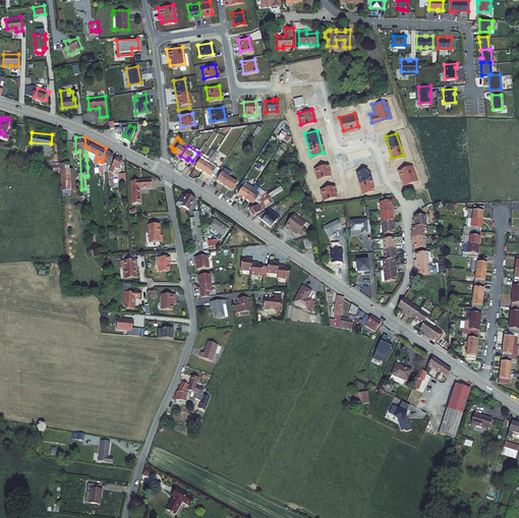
[(114,152),(106,148),(103,157),(110,161),(112,157),(114,152)]
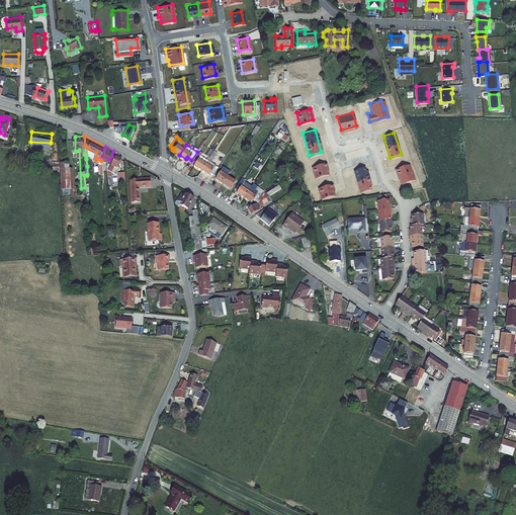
[(205,157),(197,152),(191,160),(196,162),(194,165),(201,169),(213,150),(211,149),(205,157)]
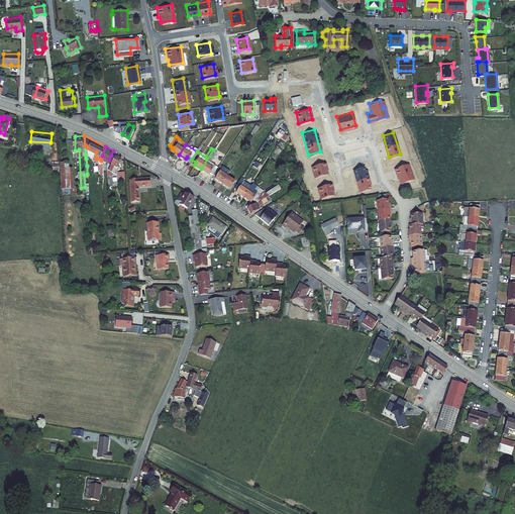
[(216,151),(213,149),(201,169),(208,174),(209,171),(213,174),(218,166),(211,161),(216,151)]
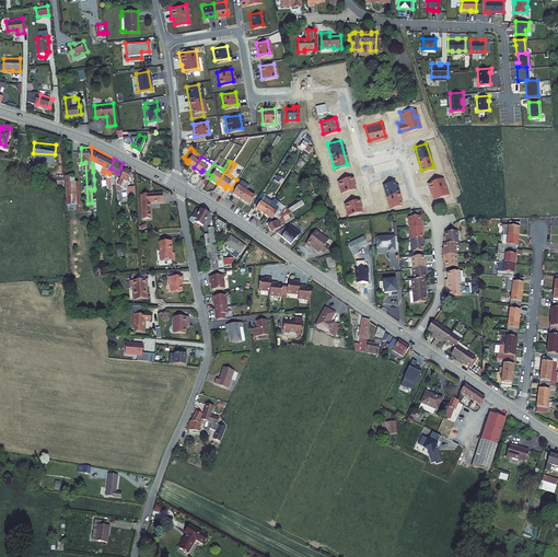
[(124,170),(120,169),(118,173),(117,176),(120,177),(121,175),(128,180),(128,188),(135,188),(134,178),(129,176),(132,169),(126,165),(124,170)]
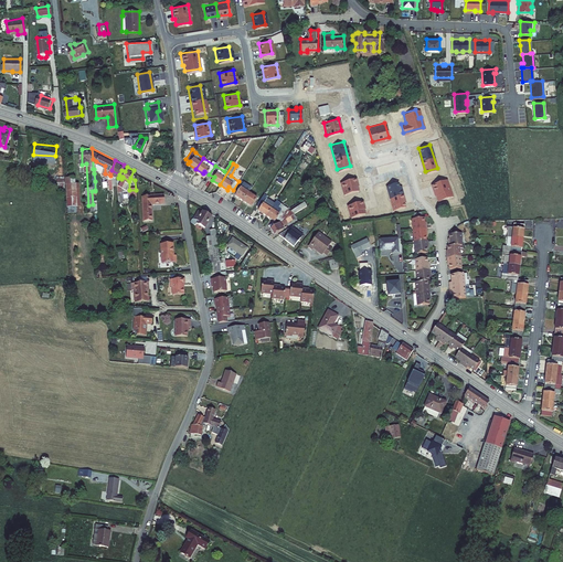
[(357,189),(353,177),(339,181),(342,193),(357,189)]
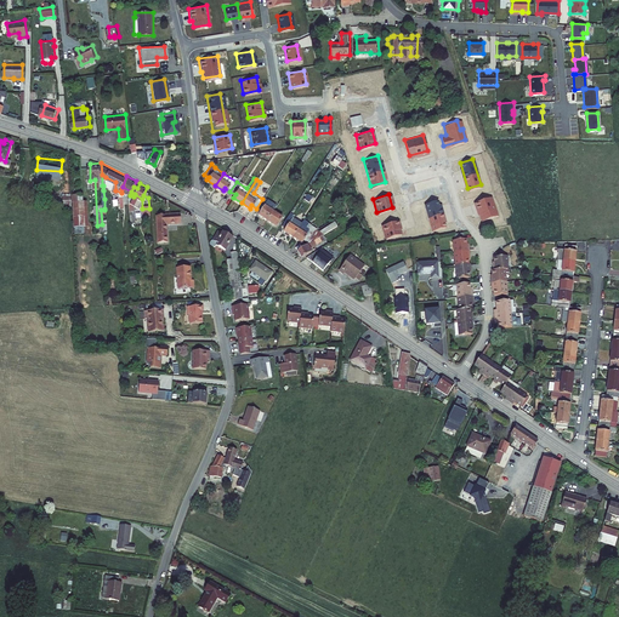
[(497,213),(489,195),(473,201),(481,220),(497,213)]
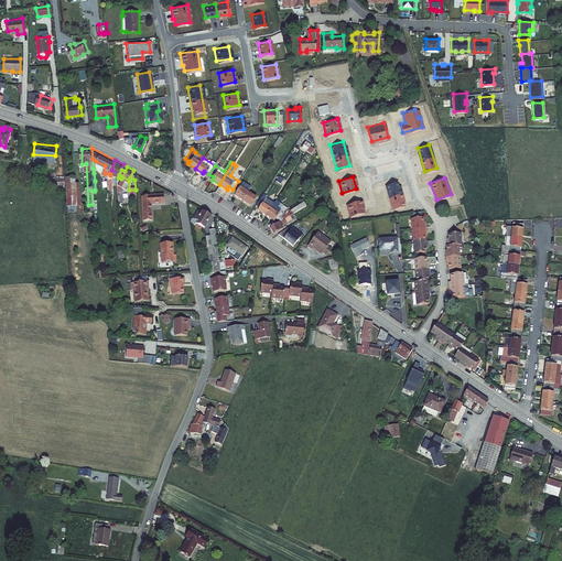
[(239,179),(238,181),(233,190),(236,192),(235,194),(242,200),(248,191),(251,186),(239,179)]
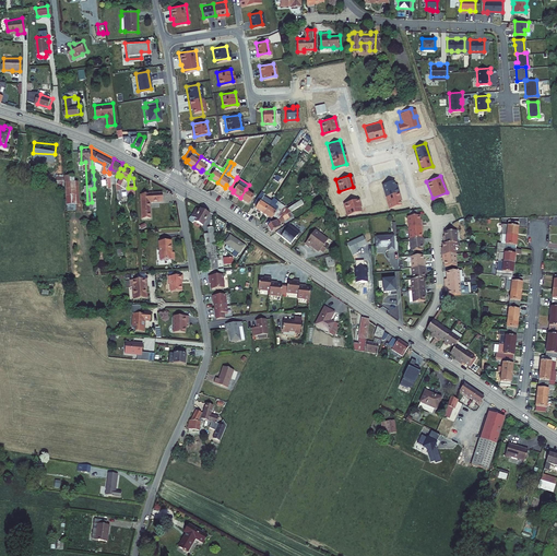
[(67,179),(68,203),(75,203),(75,201),(80,201),(79,178),(74,179),(67,179)]
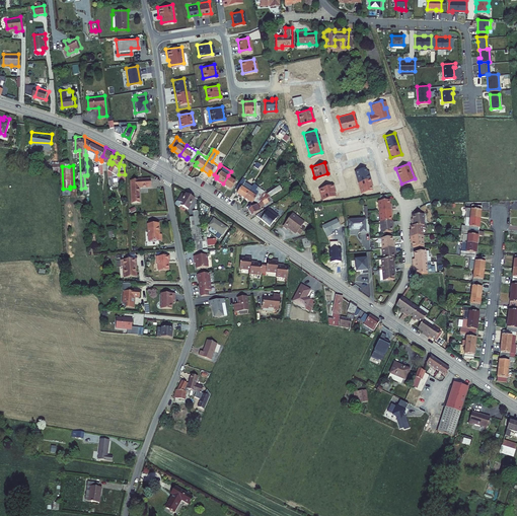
[(371,189),(365,166),(354,169),(360,192),(371,189)]
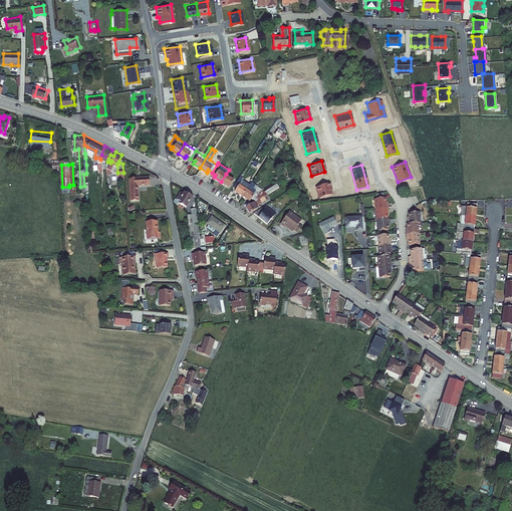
[(131,175),(132,196),(140,196),(139,182),(151,181),(150,173),(131,175)]
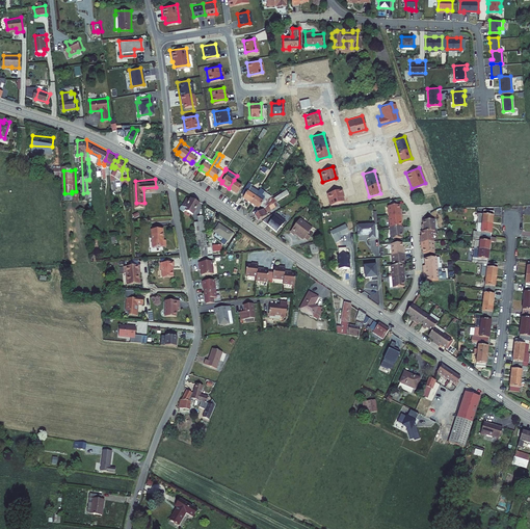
[(241,185),(234,180),(229,188),(236,193),(241,185)]
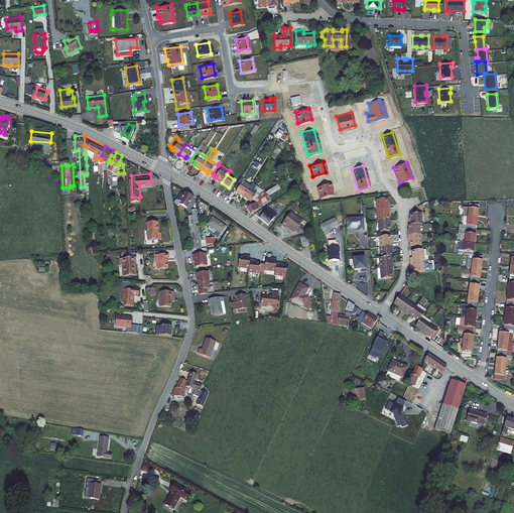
[(241,175),(234,186),(237,189),(235,191),(243,197),(250,184),(243,180),(245,178),(241,175)]
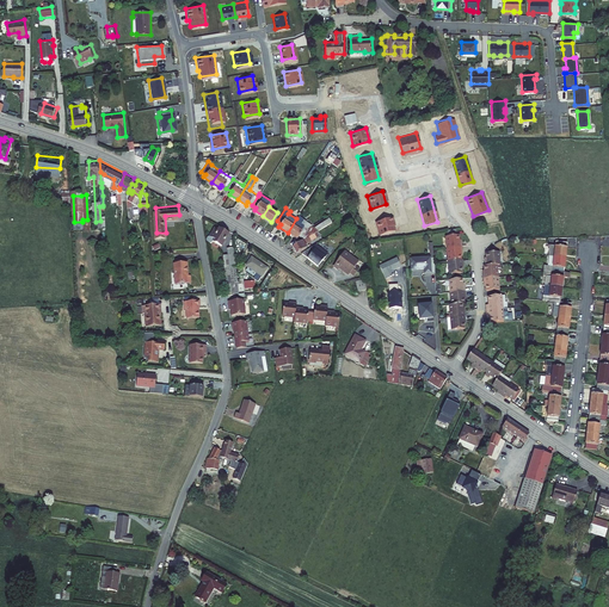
[(301,212),(296,218),(288,233),(295,237),(297,235),(303,239),(315,231),(318,229),(331,222),(327,217),(314,224),(313,223),(309,225),(302,221),(306,216),(301,212)]
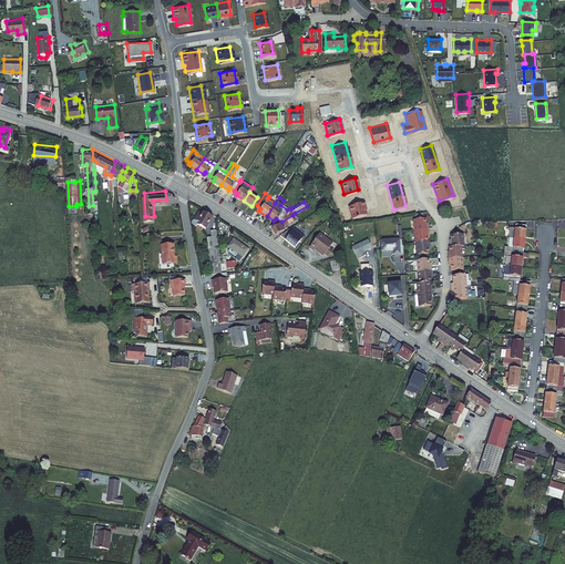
[(366,213),(362,200),(348,204),(351,216),(366,213)]
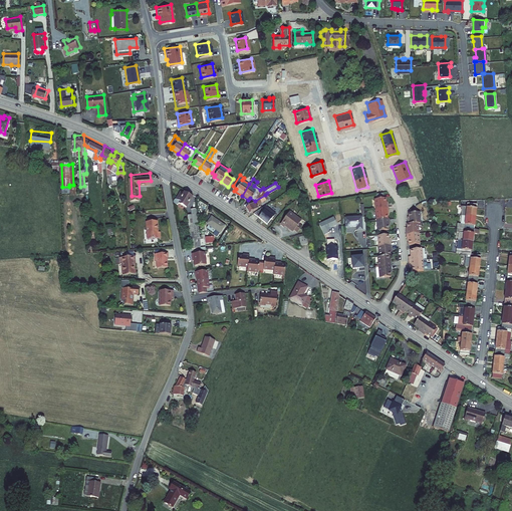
[(174,197),(174,201),(177,202),(181,201),(185,205),(193,194),(185,189),(184,191),(181,189),(176,197),(174,197)]
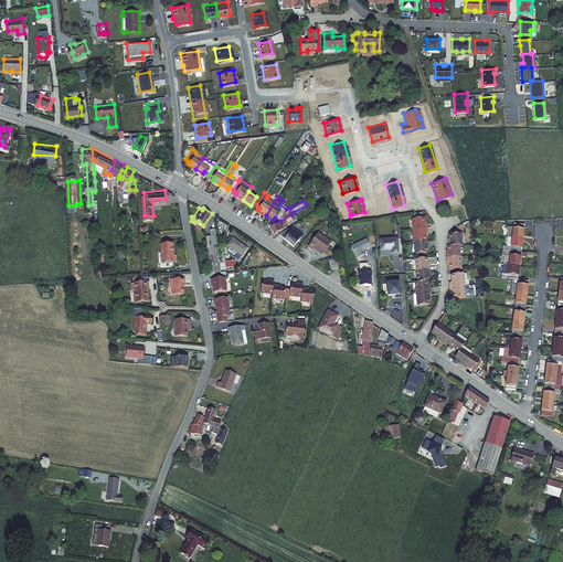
[(412,210),(414,226),(427,225),(426,222),(425,222),(424,214),(423,214),(422,209),(412,210)]
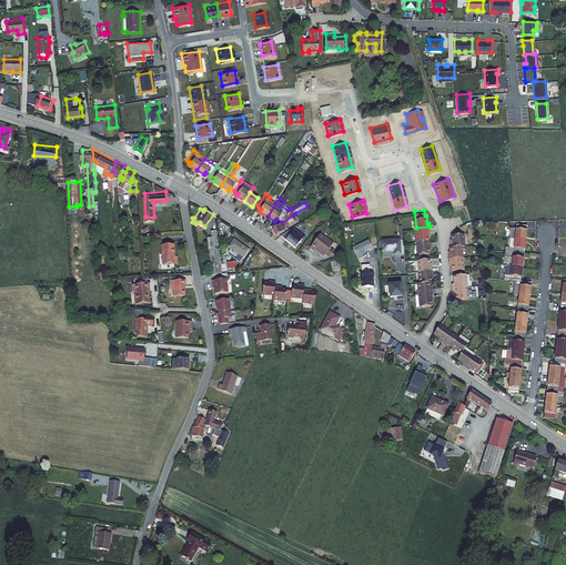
[(295,219),(293,215),(282,222),(272,228),(276,234),(286,229),(284,225),(295,219)]
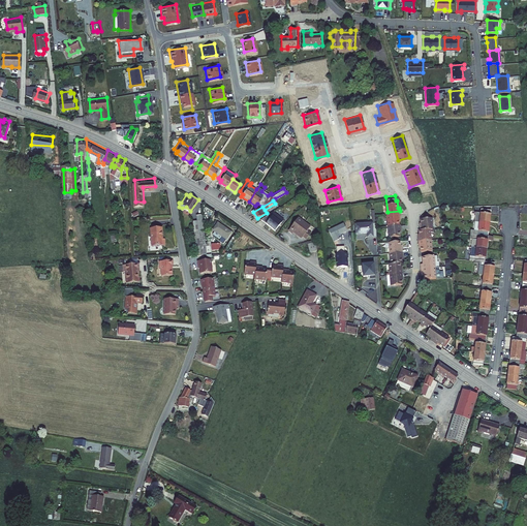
[(477,217),(482,217),(491,219),(493,205),(484,204),(483,208),(478,207),(477,217)]
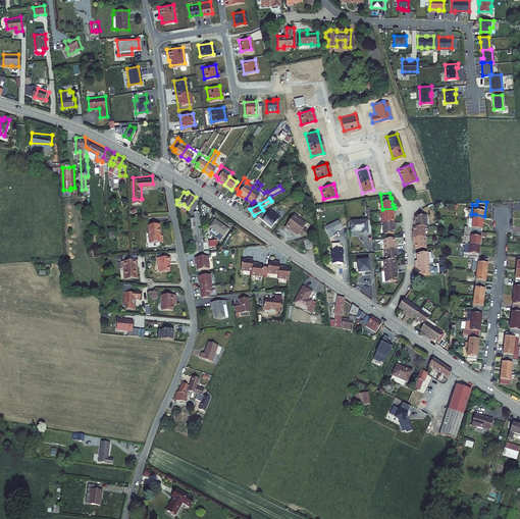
[(382,209),(383,220),(394,219),(393,212),(395,212),(395,208),(382,209)]
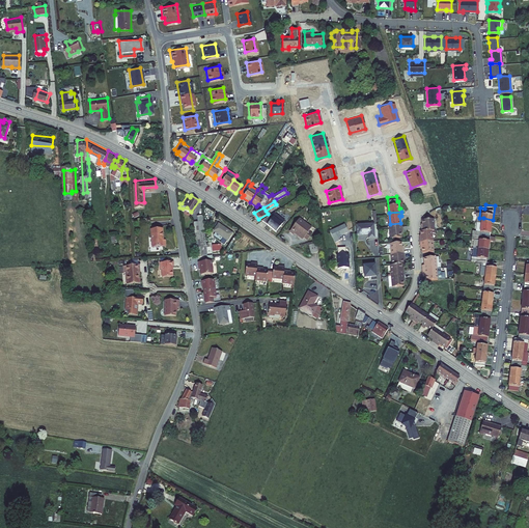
[(273,213),(263,218),(278,229),(284,222),(273,213)]
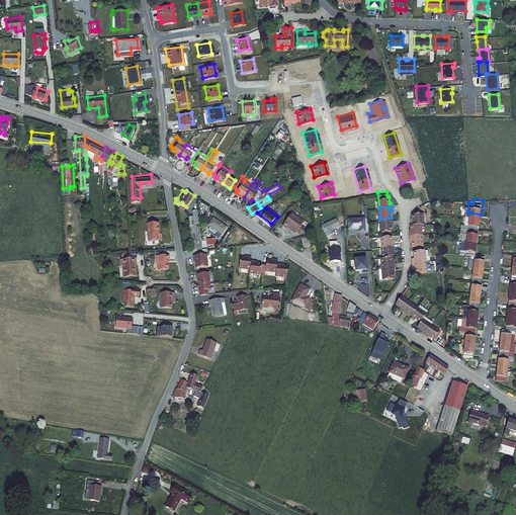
[(194,241),(195,247),(205,246),(199,208),(194,209),(196,221),(199,240),(194,241)]
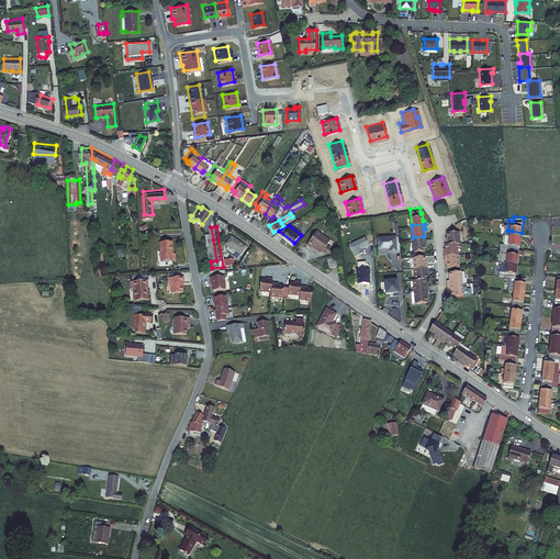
[(317,228),(308,243),(312,246),(314,243),(316,245),(315,246),(321,249),(322,247),(323,248),(328,242),(331,237),(317,228)]
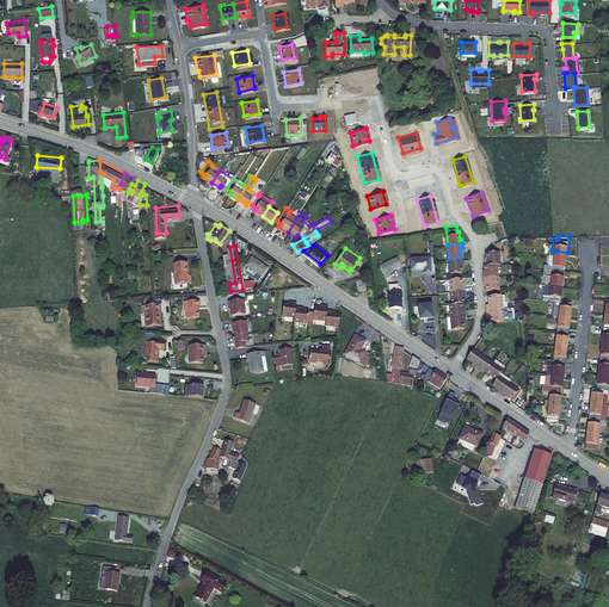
[(486,256),(486,262),(498,261),(502,260),(500,248),(487,249),(488,256),(486,256)]
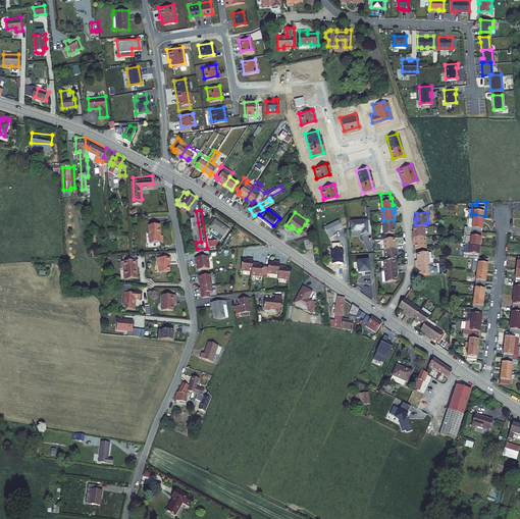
[(468,226),(469,226),(483,228),(484,216),(475,214),(471,214),(470,214),(468,226)]
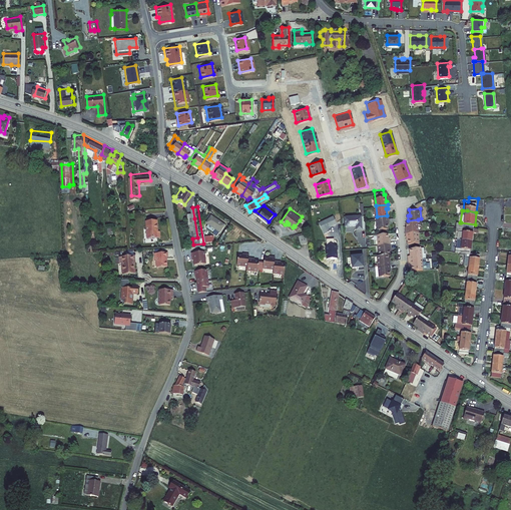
[(210,211),(205,219),(207,220),(206,223),(212,227),(214,225),(219,228),(224,220),(210,211)]
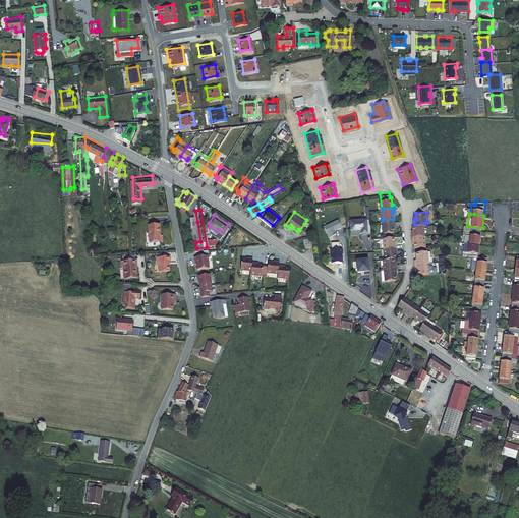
[(324,225),(329,235),(336,231),(335,228),(341,225),(338,218),(324,225)]
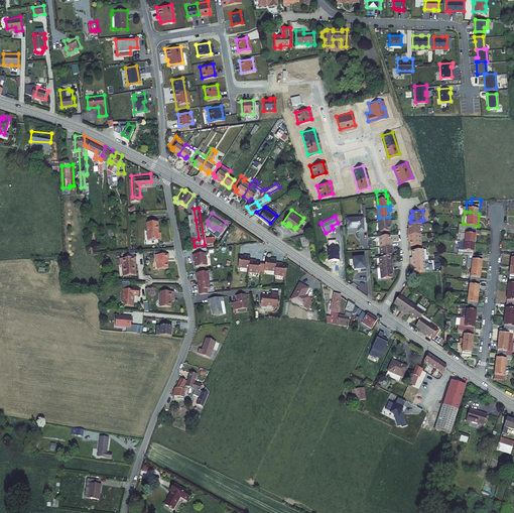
[(345,217),(345,226),(357,225),(357,229),(362,229),(362,216),(345,217)]
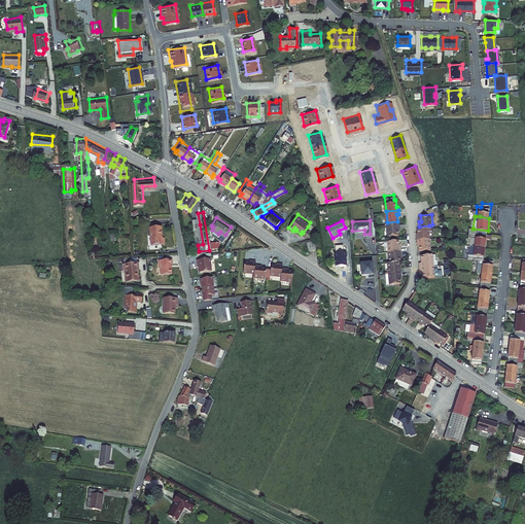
[(149,222),(150,240),(164,239),(164,233),(162,233),(161,221),(155,222),(149,222)]
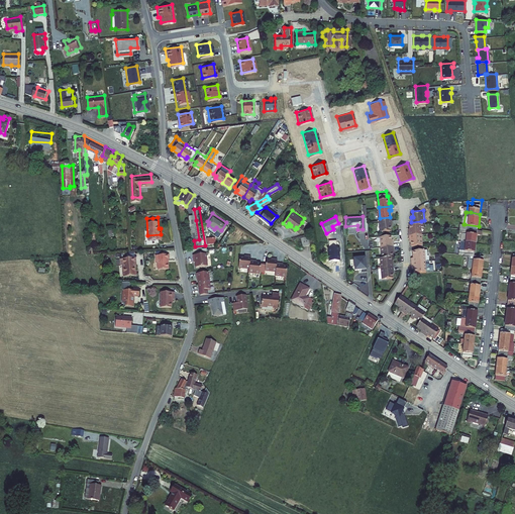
[(380,218),(380,228),(390,228),(390,221),(392,221),(392,217),(390,217),(380,218)]
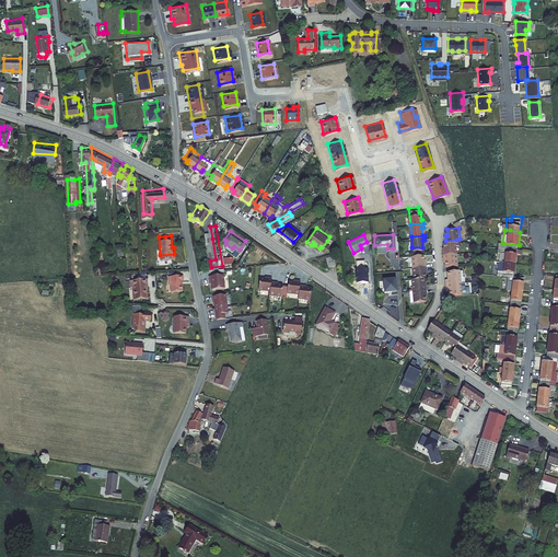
[(443,247),(443,252),(457,251),(456,240),(445,241),(444,241),(445,247),(443,247)]
